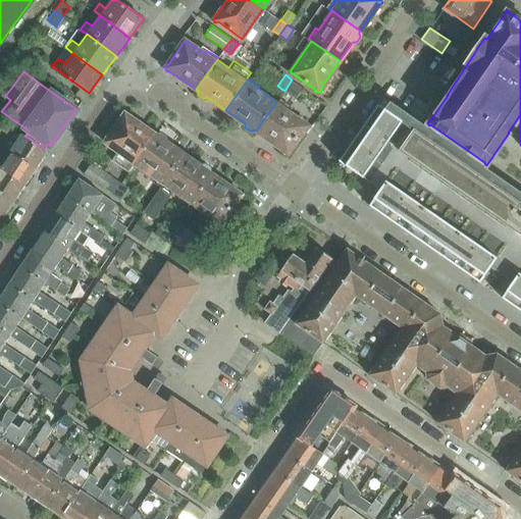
[(285,97),(299,106),(309,92),(292,80),(284,91),(289,93),(285,97)]
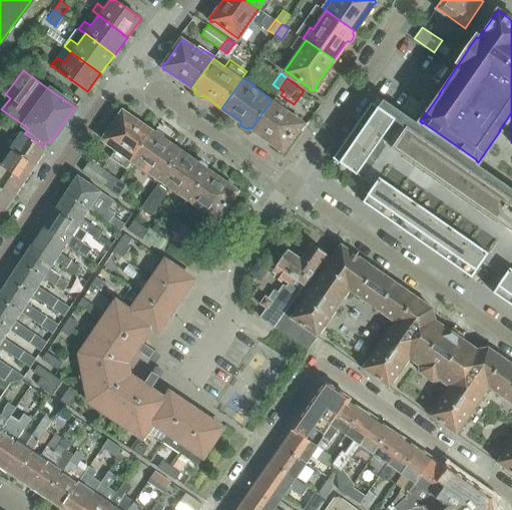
[(278,147),(279,150),(286,149),(285,145),(302,122),(283,109),(285,106),(274,98),(272,100),(251,128),(278,147)]
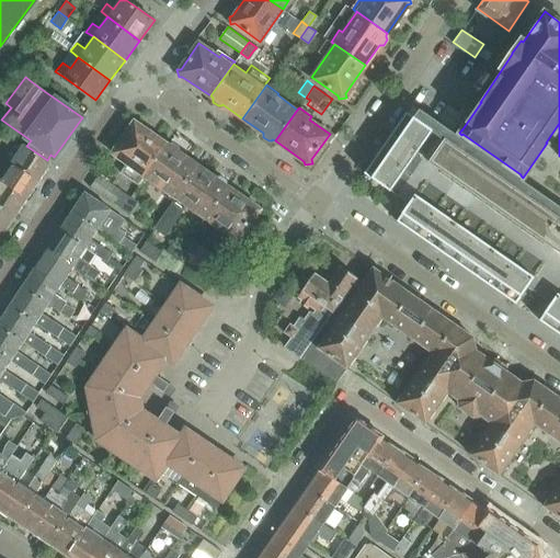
[(559,206),(521,179),(522,177),(521,175),(521,174),(463,134),(461,135),(460,134),(459,136),(419,109),(413,116),(406,111),(404,114),(406,115),(393,132),(392,131),(390,134),(392,134),(380,151),(379,150),(377,152),(378,154),(367,170),(365,170),(364,172),(408,203),(397,220),(399,221),(400,220),(416,232),(415,234),(419,236),(420,234),(436,246),(435,247),(437,249),(438,248),(456,259),(455,261),(457,262),(458,261),(475,273),(473,274),(477,276),(478,274),(494,286),(493,287),(496,289),(498,288),(514,299),(513,302),(515,303),(527,287),(550,303),(539,319),(541,321),(543,319),(559,331),(558,332),(559,333),(559,206)]
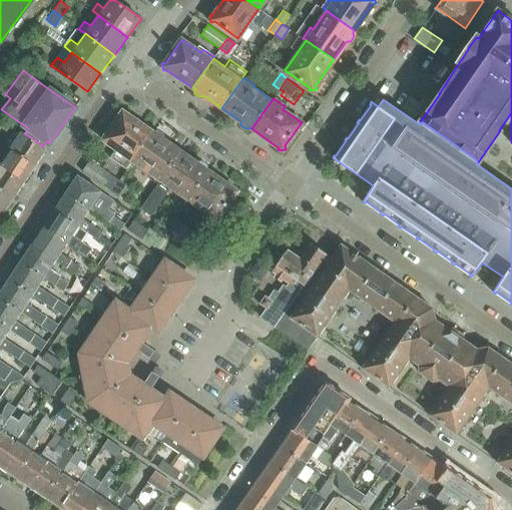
[(103,139),(131,159),(151,130),(123,111),(103,139)]
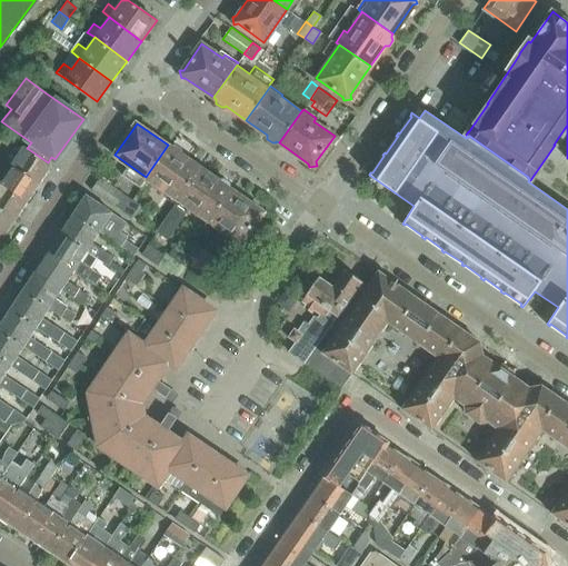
[(2,129),(0,130),(0,140),(6,144),(11,135),(2,129)]
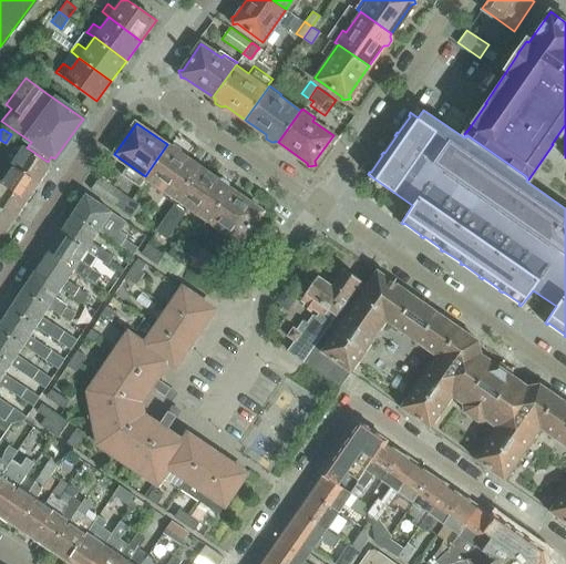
[(38,183),(50,164),(48,162),(27,147),(22,144),(11,162),(10,163),(38,183)]
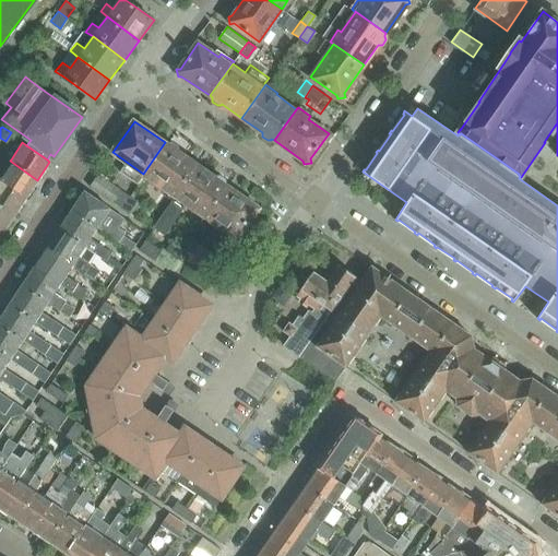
[(143,174),(174,196),(196,164),(177,151),(177,150),(177,146),(171,143),(168,143),(167,144),(165,142),(143,174)]
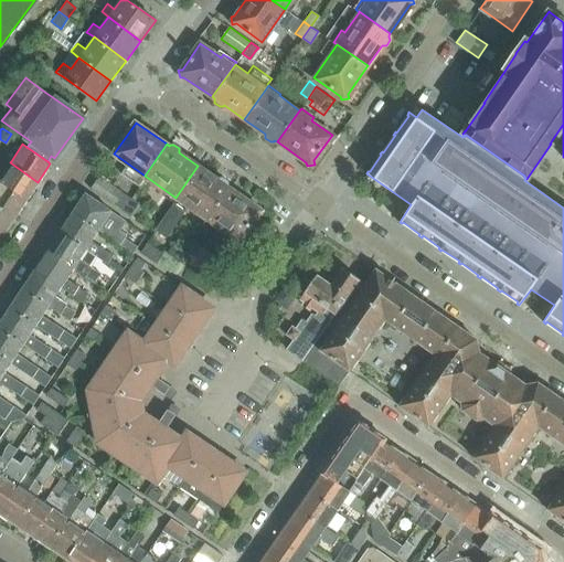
[(38,182),(10,162),(11,161),(0,155),(0,181),(27,199),(38,182)]
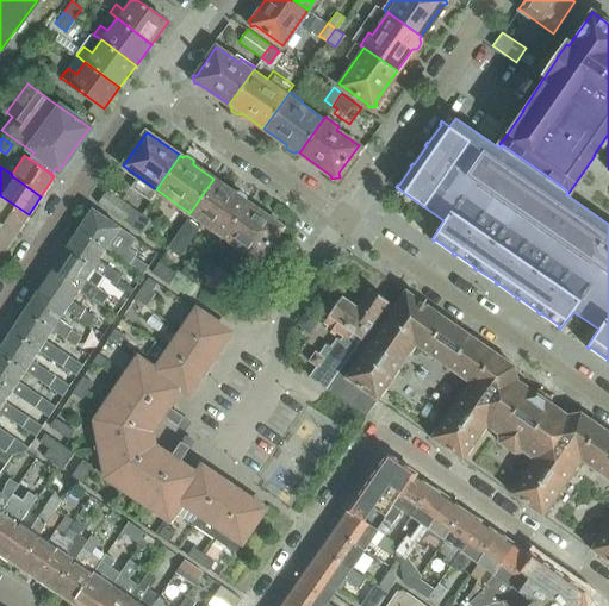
[(202,220),(223,236),(247,201),(244,200),(246,199),(244,195),(240,192),(235,192),(235,193),(213,179),(190,213),(167,245),(179,254),(202,220)]
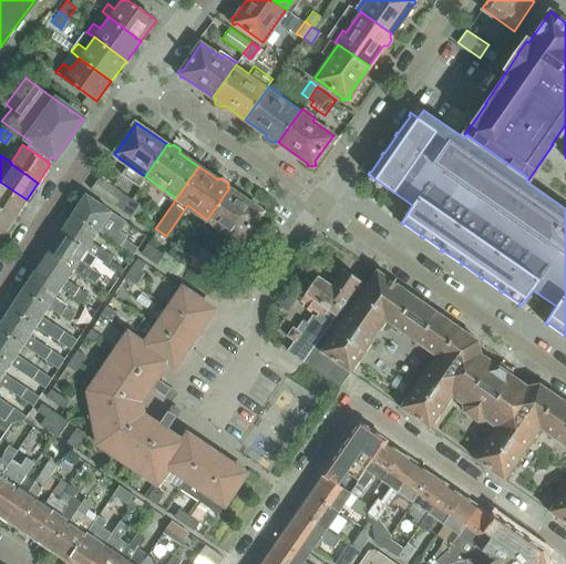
[(115,204),(122,193),(123,192),(99,175),(91,187),(115,204)]
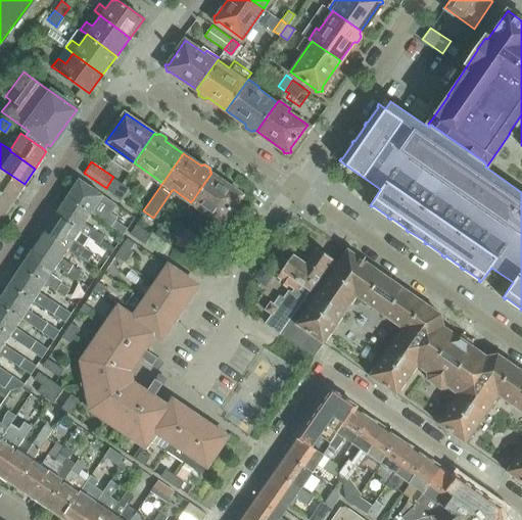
[(0,191),(13,200),(25,184),(0,168),(0,191)]
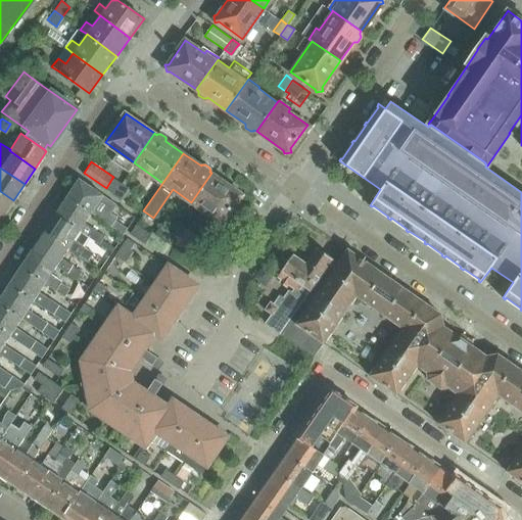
[(174,241),(186,249),(206,242),(188,230),(202,210),(221,223),(241,193),(211,173),(191,202),(178,221),(171,232),(172,232),(177,237),(174,241)]
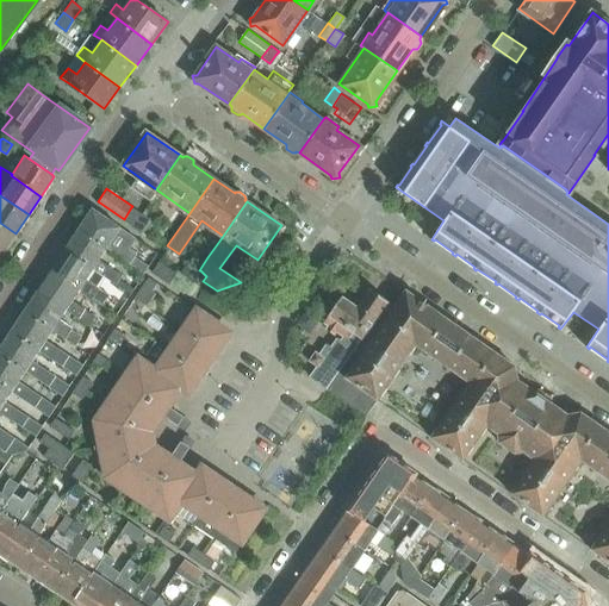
[(78,227),(106,247),(130,262),(136,252),(129,247),(135,236),(92,207),(78,227)]
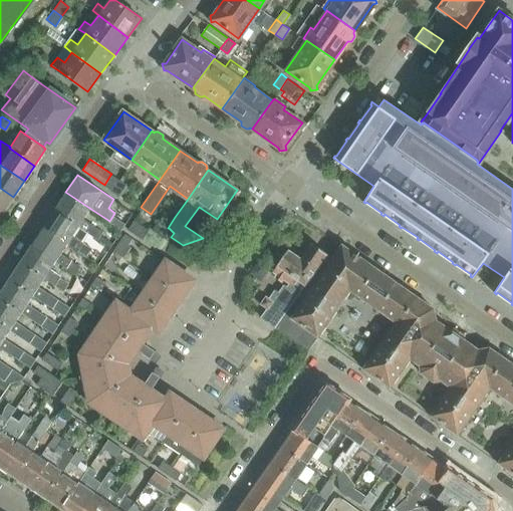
[(110,175),(104,185),(103,185),(110,190),(118,179),(110,175)]
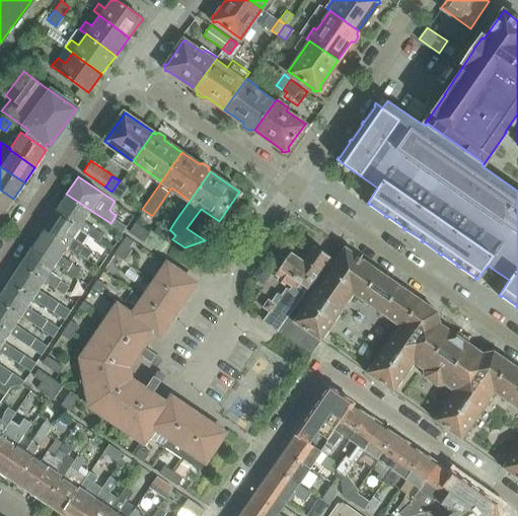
[(120,180),(112,192),(119,197),(127,186),(120,180)]
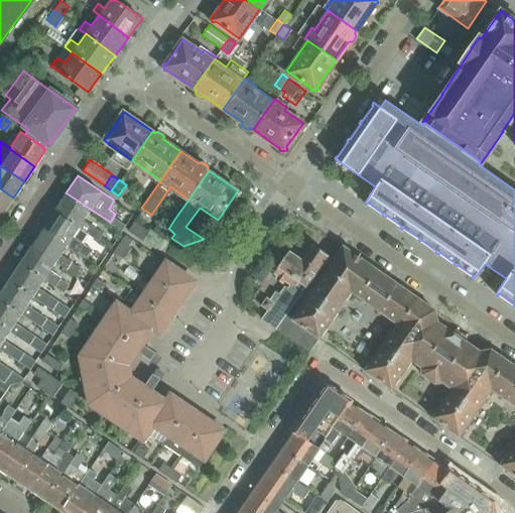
[(0,216),(1,217),(13,198),(0,188),(0,216)]
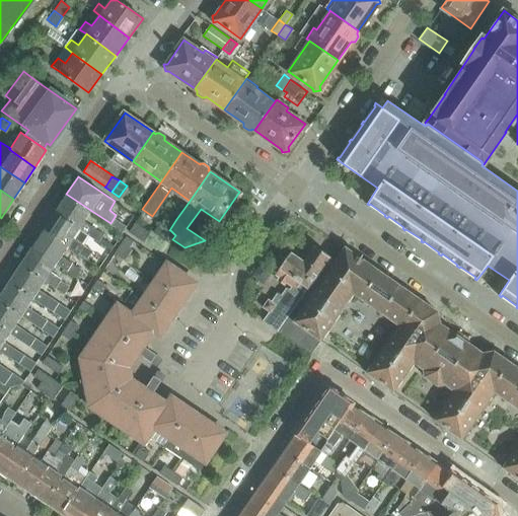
[(55,212),(79,227),(87,233),(93,226),(84,220),(90,210),(66,194),(55,212)]
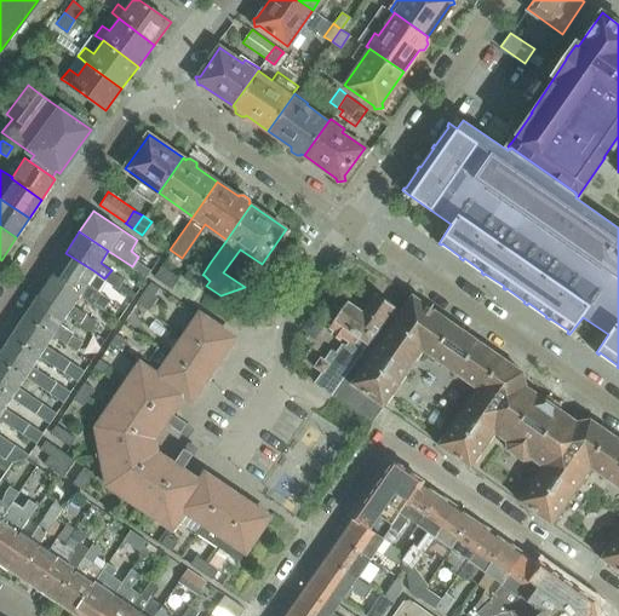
[(52,274),(103,309),(107,301),(96,294),(98,291),(87,283),(95,271),(66,253),(52,274)]
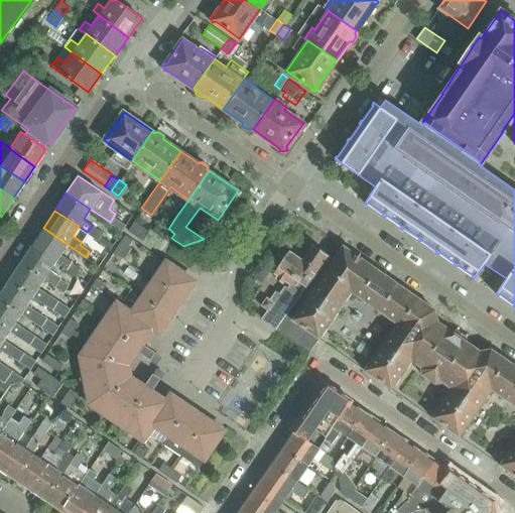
[(160,224),(168,229),(175,218),(168,213),(160,224)]
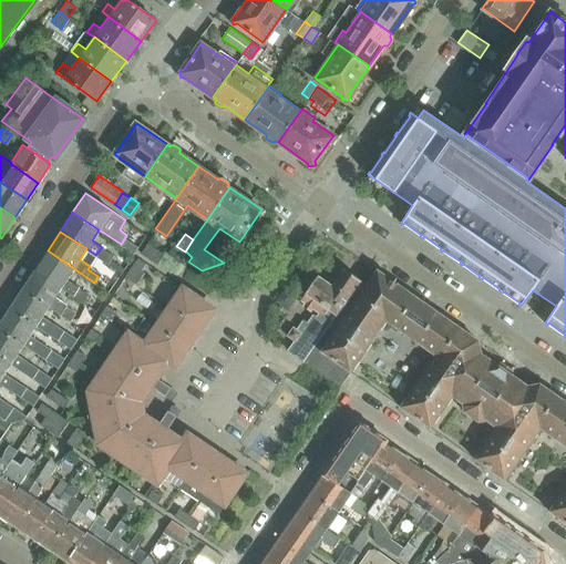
[(147,243),(141,253),(156,263),(163,253),(147,243)]
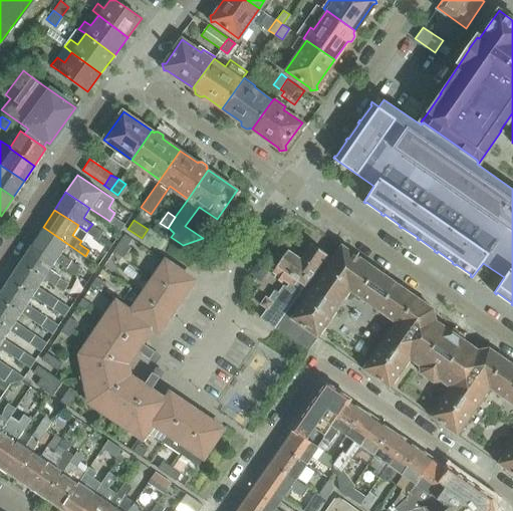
[(102,232),(92,225),(87,232),(97,238),(102,232)]
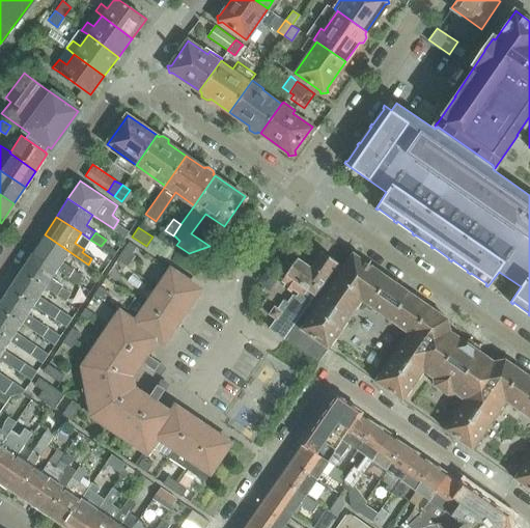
[(32,252),(57,269),(68,251),(45,234),(32,252)]
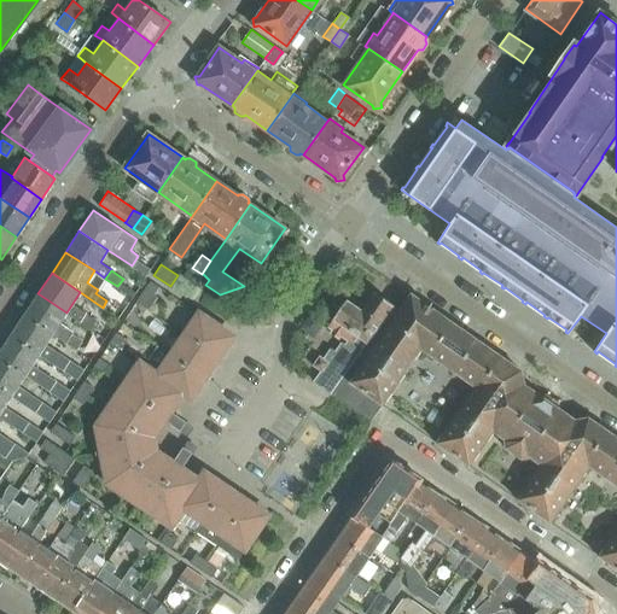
[(362,311),(345,299),(332,317),(359,335),(354,341),(348,338),(344,344),(341,341),(333,351),(330,348),(322,357),(319,355),(312,364),(320,369),(316,374),(313,380),(330,392),(356,355),(393,304),(376,292),(362,311)]
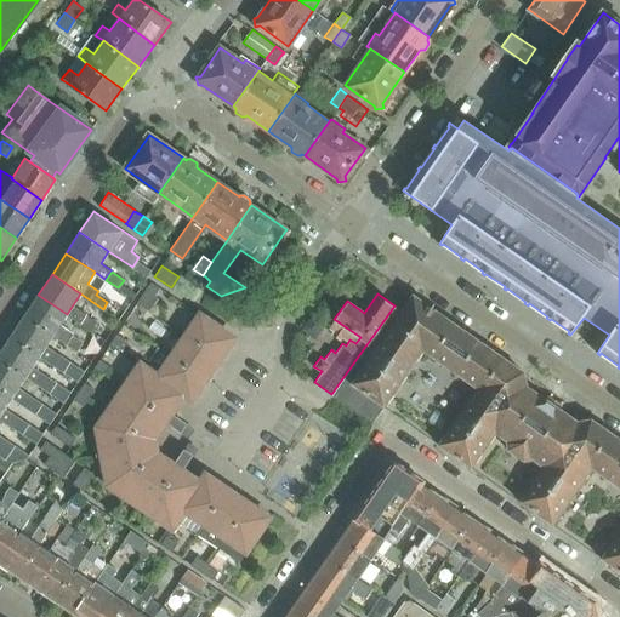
[(24,315),(53,335),(67,314),(38,295),(24,315)]
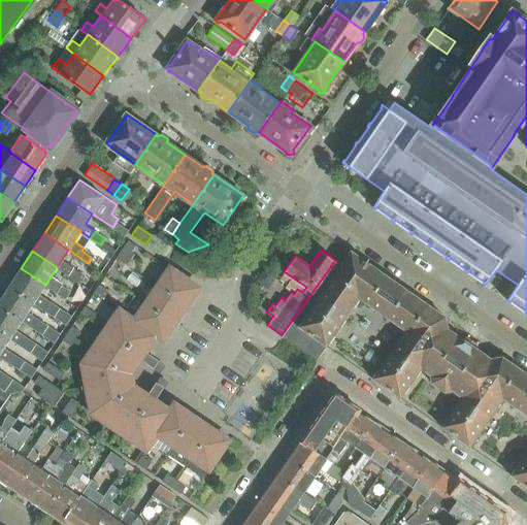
[(341,264),(335,260),(304,303),(311,307),(298,326),(325,345),(326,345),(358,299),(405,331),(373,378),(399,396),(420,367),(430,375),(431,382),(445,392),(452,390),(461,397),(441,426),(469,445),(501,399),(526,417),(526,453),(521,459),(511,474),(526,485),(526,373),(502,357),(490,358),(479,350),(482,342),(465,331),(460,337),(449,329),(448,318),(351,251),(341,264)]
